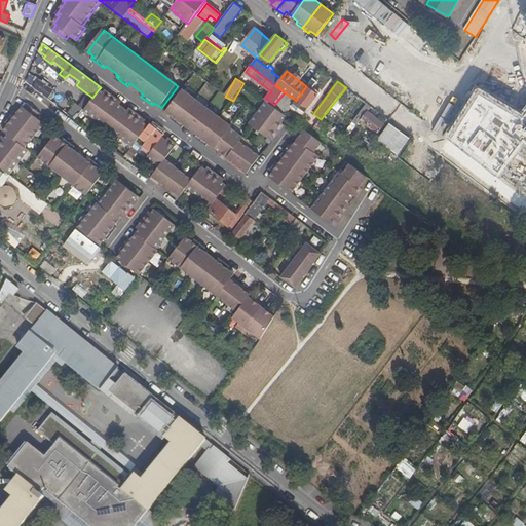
[(314,85),(310,82),(306,86),(296,101),(292,98),(282,110),(286,114),(290,109),(292,106),(302,115),(317,96),(311,90),(314,85)]
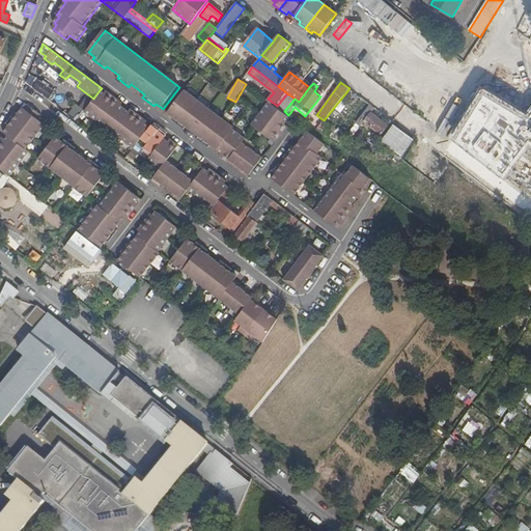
[(119,102),(108,92),(106,95),(104,93),(100,90),(93,99),(85,110),(84,111),(84,112),(109,130),(124,110),(121,107),(118,104),(119,102)]
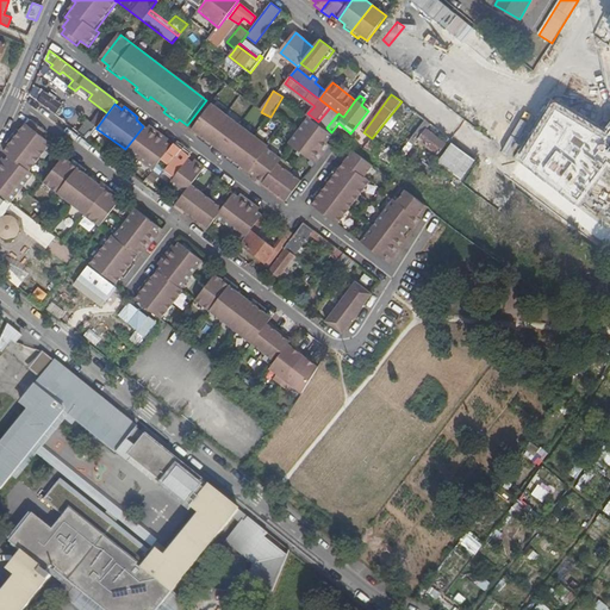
[(268,148),(212,105),(193,131),(200,137),(198,139),(212,150),(215,147),(229,157),(226,161),(240,172),(242,168),(254,178),(257,179),(255,181),(255,182),(262,187),(263,185),(287,201),(302,182),(279,165),(281,161),(267,150),(268,148)]
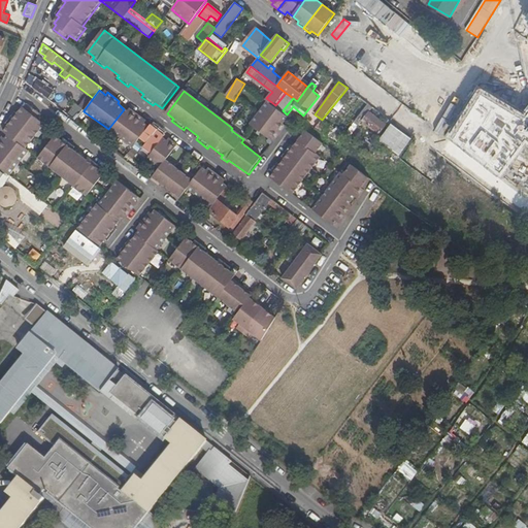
[(275,105),(283,110),(293,98),(286,93),(275,105)]
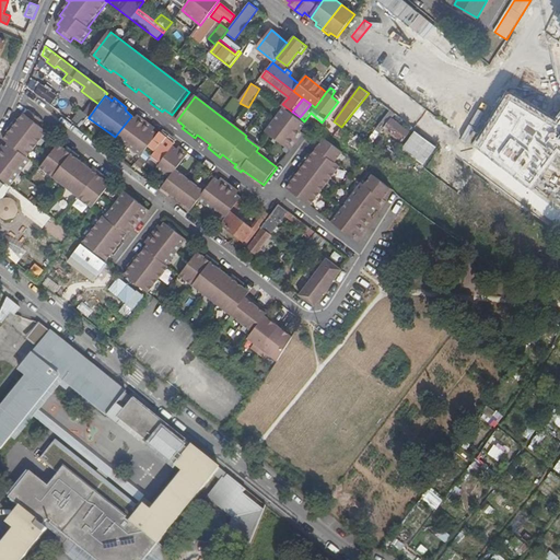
[(296,117),(292,114),(291,113),(284,107),(266,132),(288,149),(291,144),(294,147),(303,133),(301,131),(306,125),(301,120),(299,121),(298,120),(296,119),(296,117)]
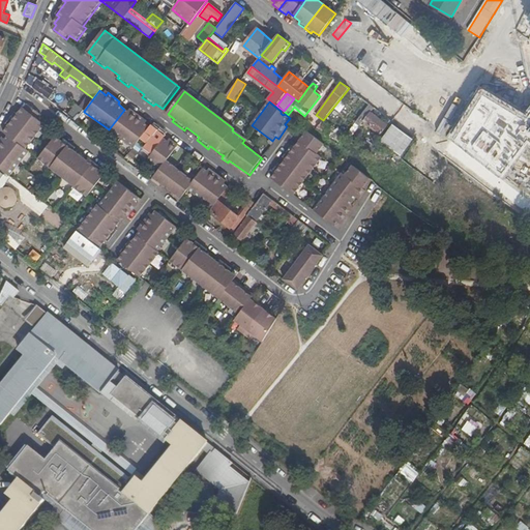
[(66,115),(76,121),(84,112),(84,111),(76,104),(66,115)]
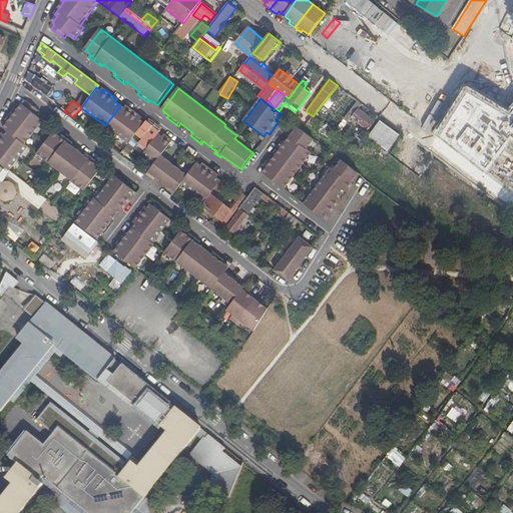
[(0,162),(10,170),(28,146),(25,144),(43,120),(36,115),(40,111),(27,101),(24,105),(22,103),(17,110),(14,108),(6,119),(8,121),(3,128),(8,131),(6,135),(4,136),(4,137),(1,135),(0,136),(0,162)]
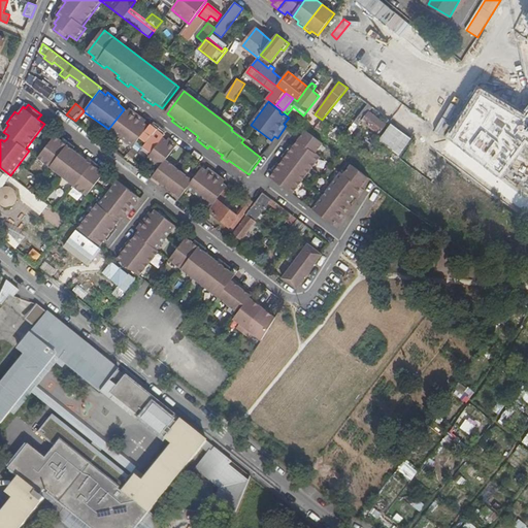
[(354,122),(358,126),(361,121),(378,134),(386,126),(368,111),(370,109),(367,105),(354,122)]
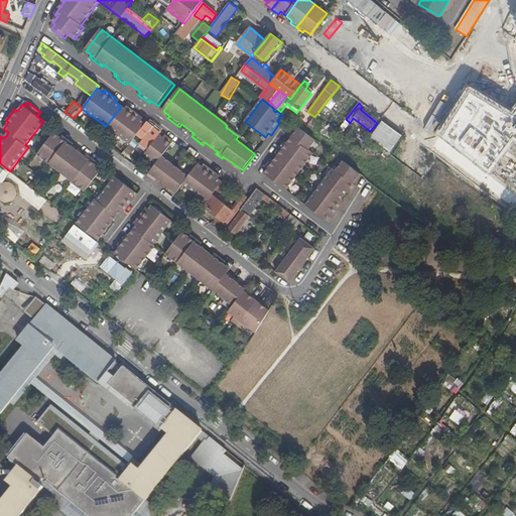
[(286,104),(284,107),(294,115),(296,113),(286,104)]
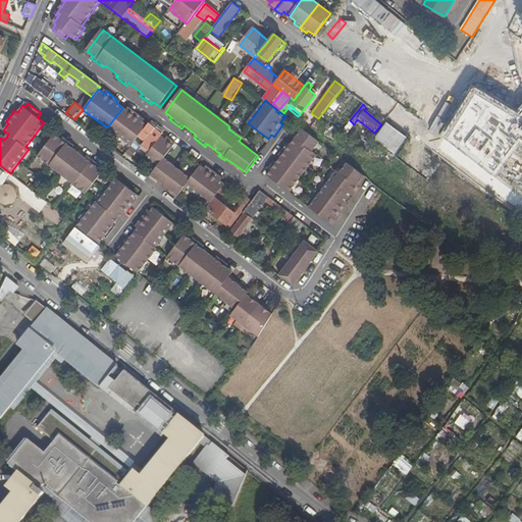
[(433,107),(424,126),(454,141),(463,122),(433,107)]
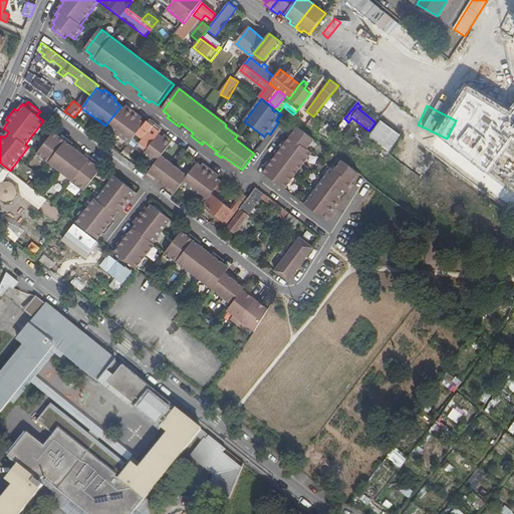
[(140,116),(129,107),(126,110),(123,108),(120,106),(105,125),(130,144),(134,139),(137,135),(138,133),(145,123),(141,120),(139,118),(140,116)]
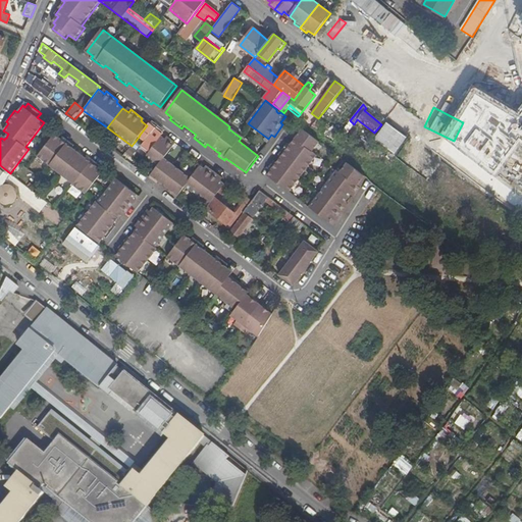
[(143,146),(150,151),(154,145),(163,134),(149,123),(147,125),(140,135),(145,139),(150,132),(152,134),(143,146)]
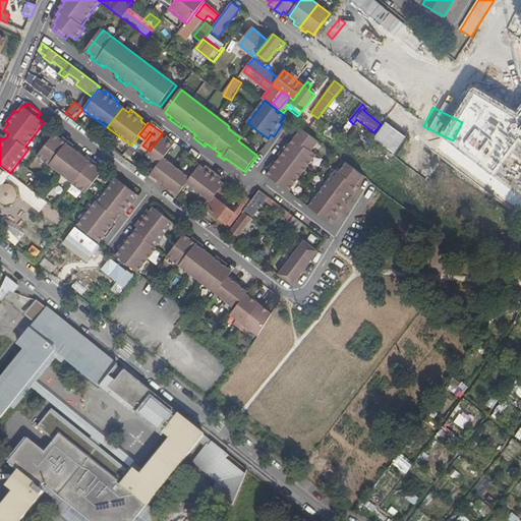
[(351,127),(347,123),(338,134),(343,137),(351,127)]
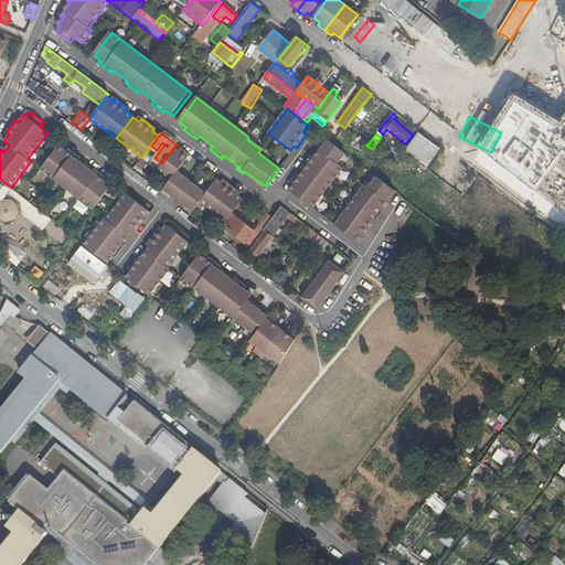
[(328,140),(326,138),(317,149),(319,150),(328,140)]
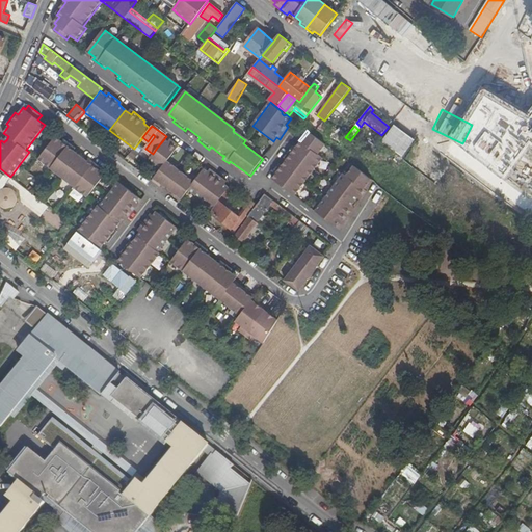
[(318,155),(325,144),(309,132),(300,141),(296,148),(293,145),(285,158),(287,160),(283,166),(280,164),(275,170),(277,173),(272,179),(295,195),(323,159),(318,155)]
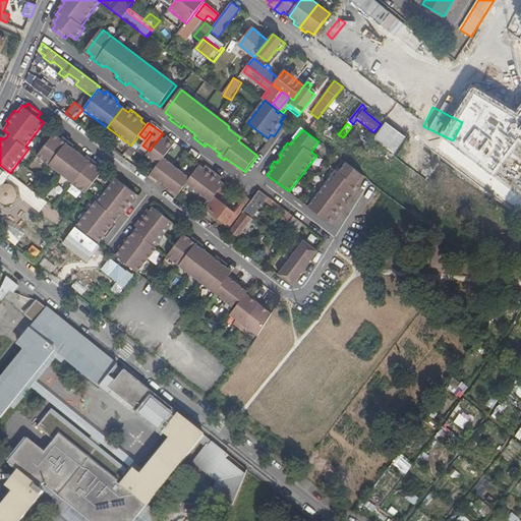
[(74,145),(63,136),(61,138),(54,133),(38,156),(85,192),(103,171),(97,166),(99,163),(87,154),(84,157),(72,148),(74,145)]
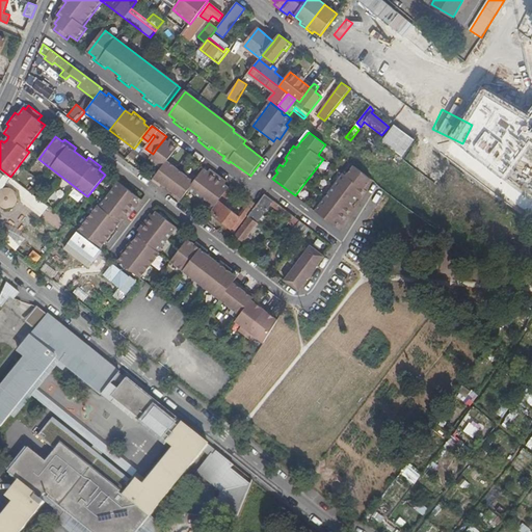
[(341,143),(349,151),(353,145),(345,138),(341,143)]
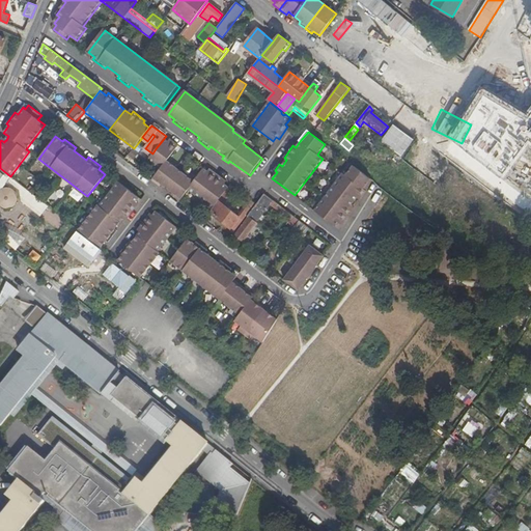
[(168,142),(164,139),(147,160),(160,169),(152,178),(161,185),(163,186),(176,169),(167,162),(178,146),(172,141),(170,144),(168,142)]
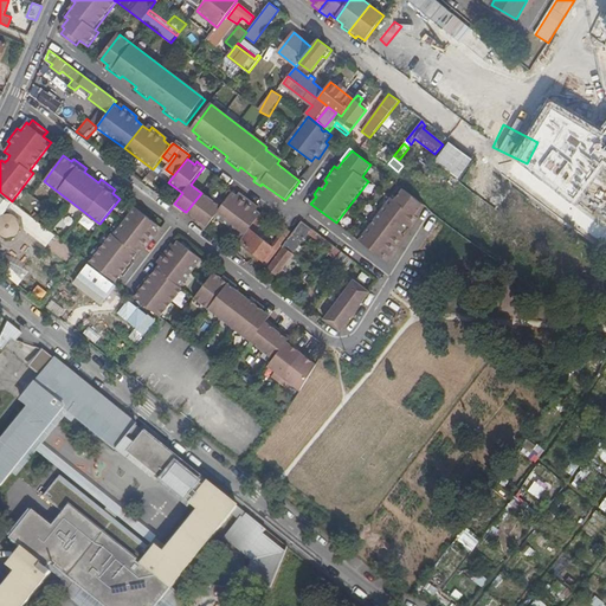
[(163,168),(158,163),(153,169),(146,176),(153,181),(163,168)]
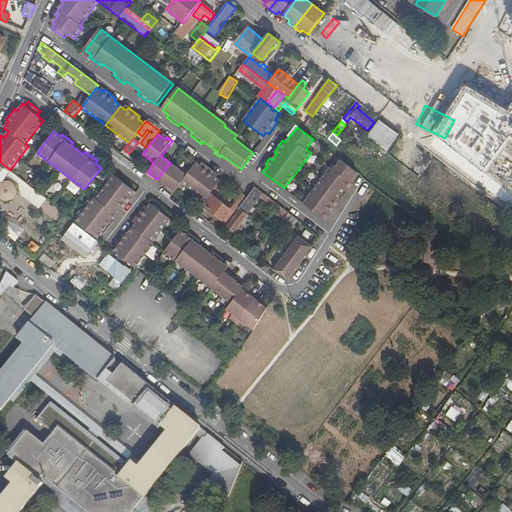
[(340,140),(336,145),(356,159),(360,154),(340,140)]
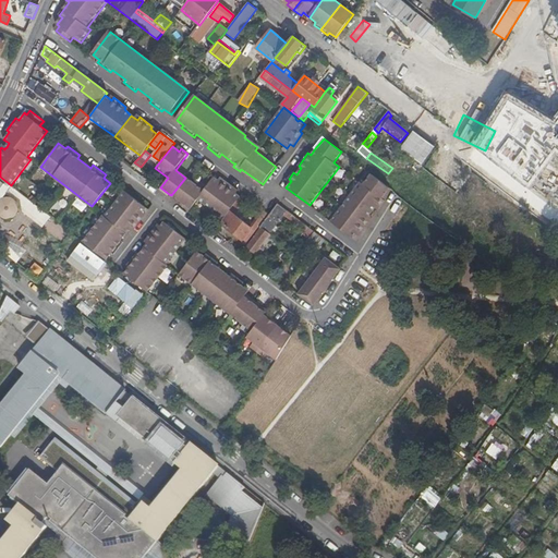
[(241,169),(240,171),(261,186),(263,184),(241,169)]
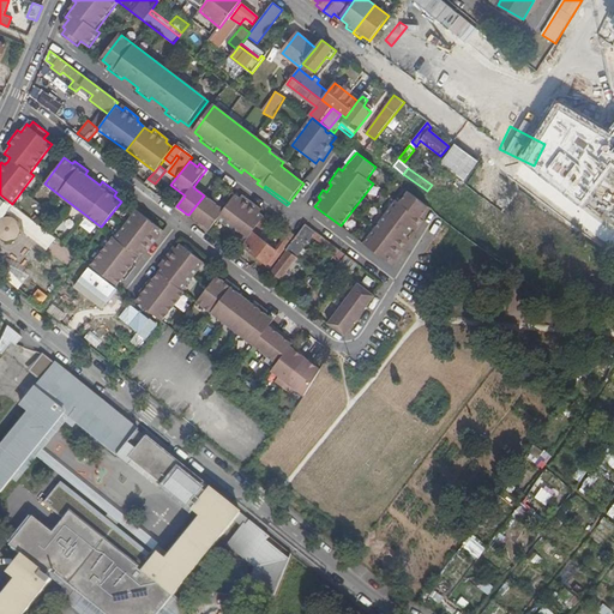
[(429,208),(409,192),(401,204),(397,202),(363,244),(389,263),(392,258),(393,254),(397,257),(408,244),(404,241),(407,238),(413,229),(415,227),(419,229),(423,222),(423,221),(421,220),(429,208)]
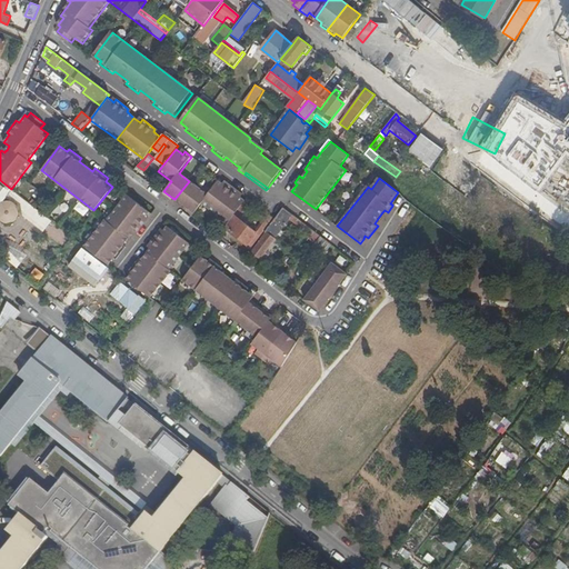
[(201,203),(228,223),(232,218),(237,211),(245,201),(240,198),(238,197),(240,193),(227,183),(225,187),(222,185),(218,181),(208,195),(197,187),(182,206),(185,207),(193,213),(201,203)]
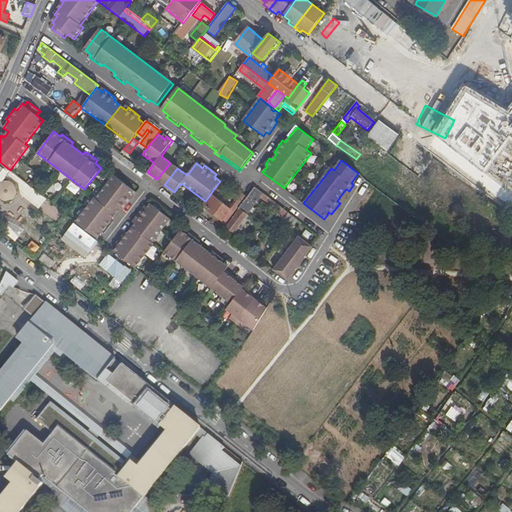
[(353,184),(360,175),(358,173),(351,183),(353,184)]
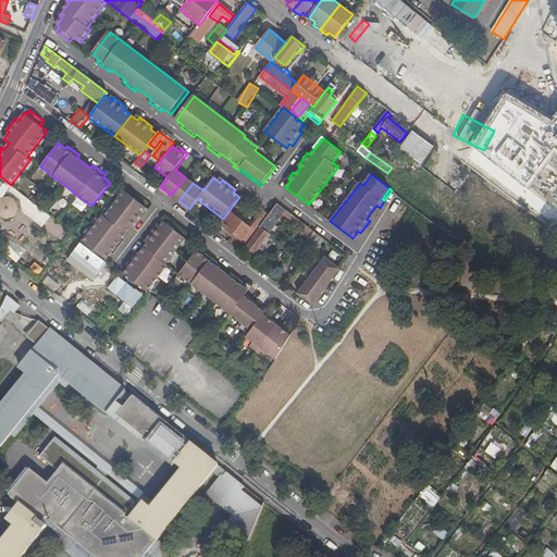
[(83,240),(106,258),(111,251),(114,254),(123,242),(121,239),(128,229),(131,226),(134,227),(143,215),(140,213),(143,211),(146,207),(124,190),(104,215),(103,214),(83,240)]
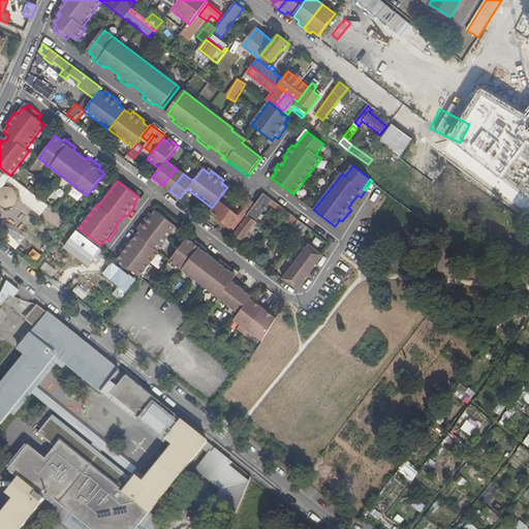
[(464,195),(490,219),(501,207),(475,183),(464,195)]
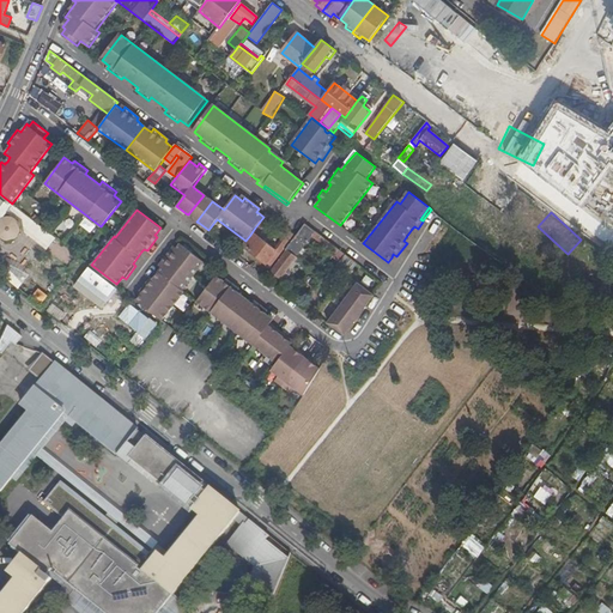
[(265,234),(274,220),(266,214),(263,217),(255,228),(265,234)]
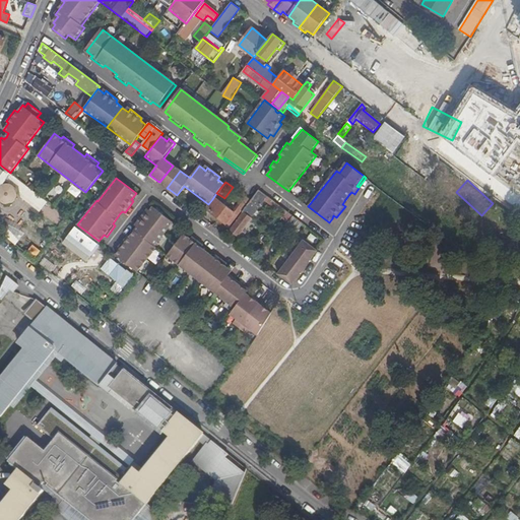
[(14,203),(16,200),(17,197),(18,194),(17,191),(15,188),(13,186),(10,185),(6,185),(3,186),(0,188),(0,201),(2,203),(5,204),(8,205),(11,204),(14,203)]
